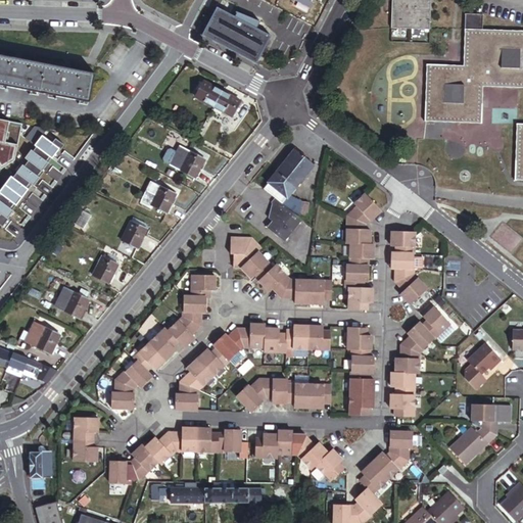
[(293,0),(311,8),(315,0),(293,0)]
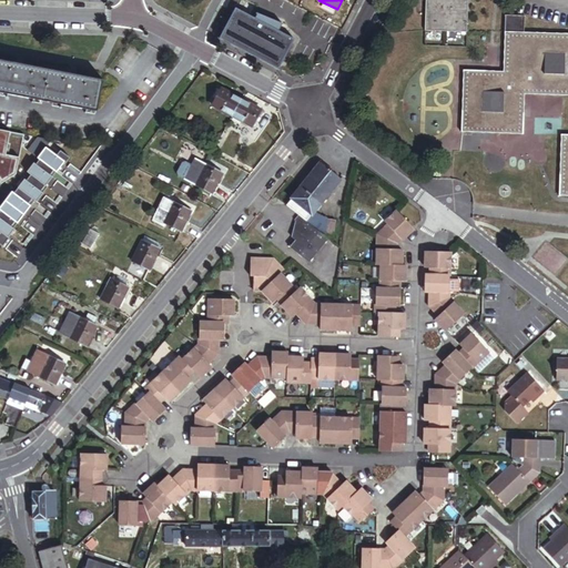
[(426,0),(425,31),(466,33),(467,0),(426,0)]
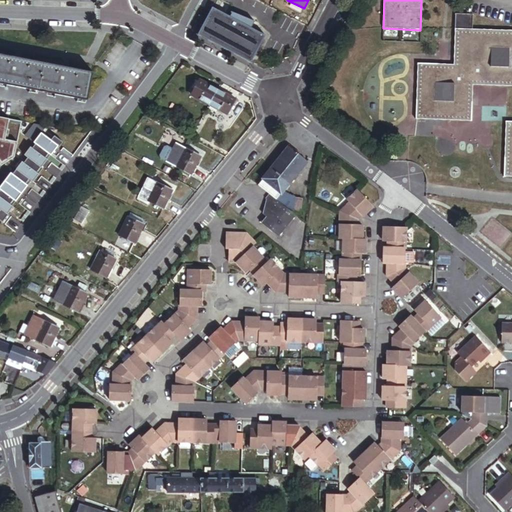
[(266,35),(251,28),(254,23),(232,15),(231,17),(213,8),(199,35),(252,63),(266,35)]
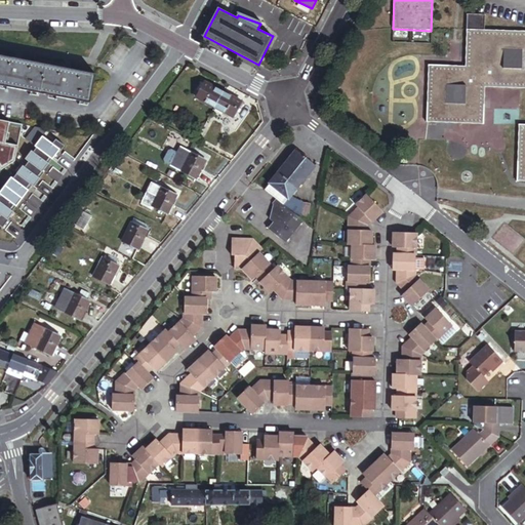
[(524,31),(486,31),(487,15),(467,14),(465,68),(429,67),(427,122),(483,124),(484,88),(524,89),(524,125),(519,125),(517,182),(524,182),(524,31)]
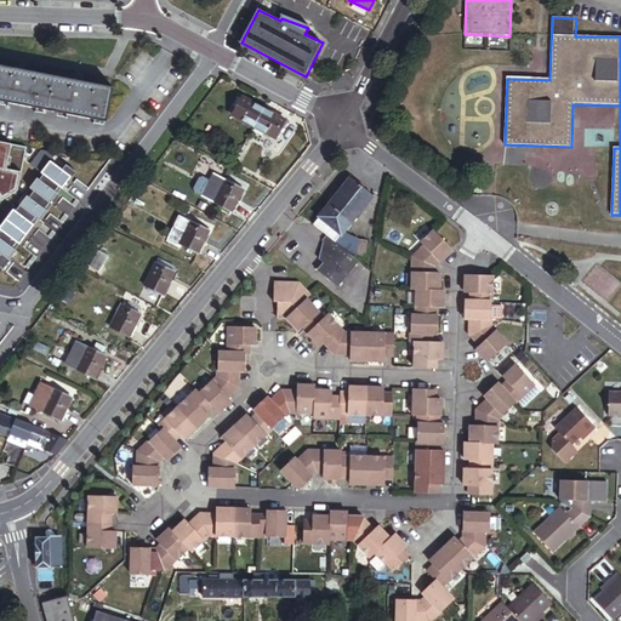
[(113,89),(0,67),(0,101),(106,123),(113,89)]
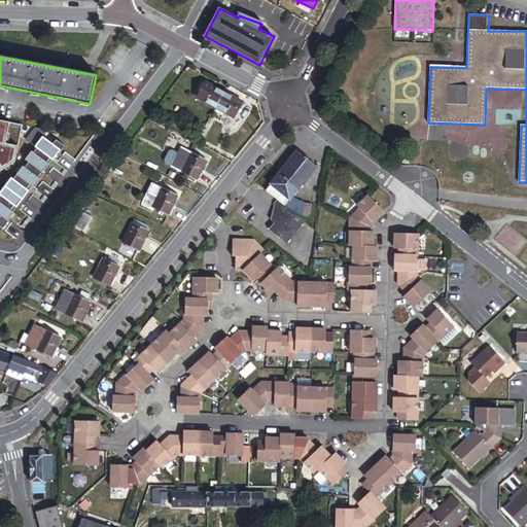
[(215,109),(223,94),(205,82),(203,81),(198,91),(200,92),(197,98),(215,109)]
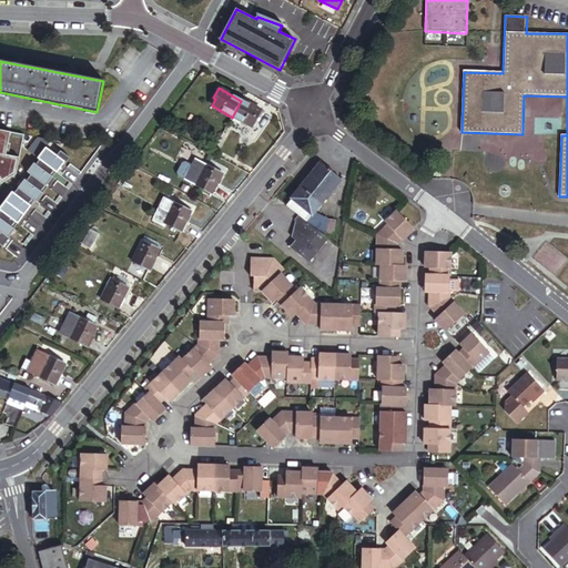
[(253,129),(262,112),(241,101),(232,118),(253,129)]
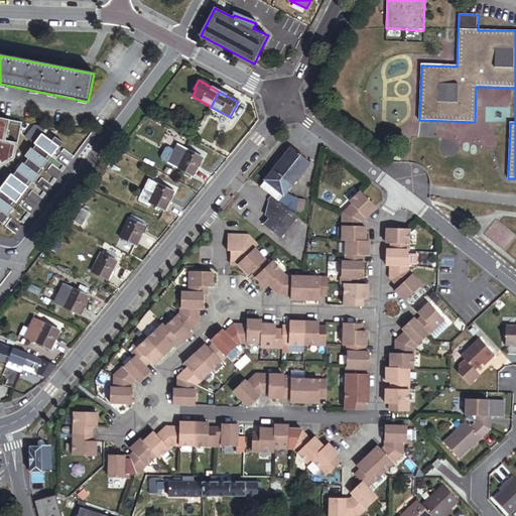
[(22,124),(0,119),(0,127),(21,131),(22,124)]
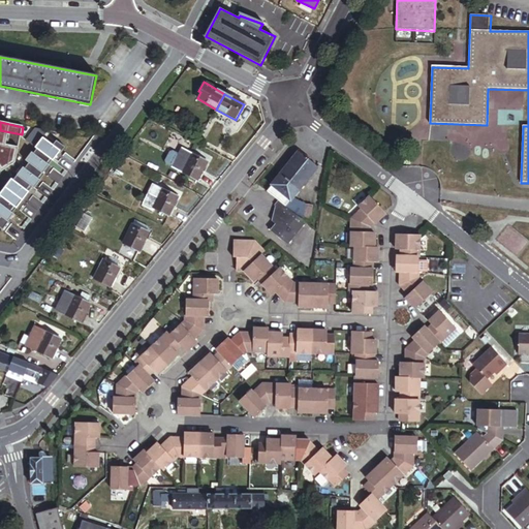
[(0,165),(3,170),(16,163),(22,134),(0,130),(0,165)]
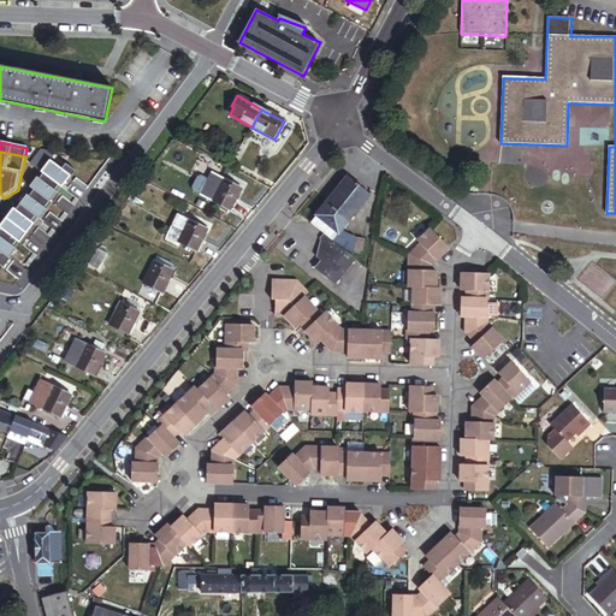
[(49,159),(41,170),(43,172),(45,173),(45,172),(63,187),(69,178),(70,178),(76,170),(65,163),(61,167),(49,159)]
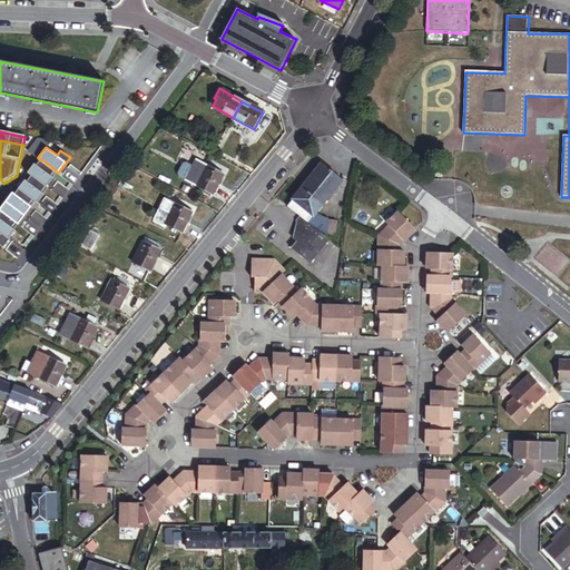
[(58,173),(41,159),(41,160),(40,159),(36,164),(33,163),(27,172),(31,175),(32,176),(32,175),(47,186),(58,173)]
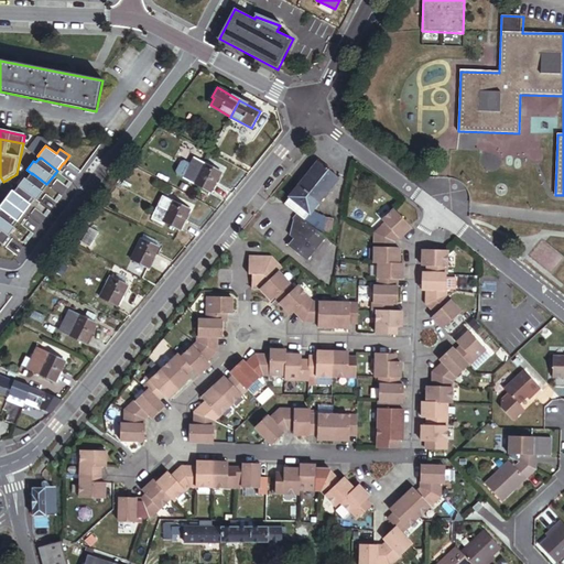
[(221,173),(205,164),(205,165),(194,159),(191,164),(183,160),(180,161),(174,171),(175,174),(210,194),(221,173)]
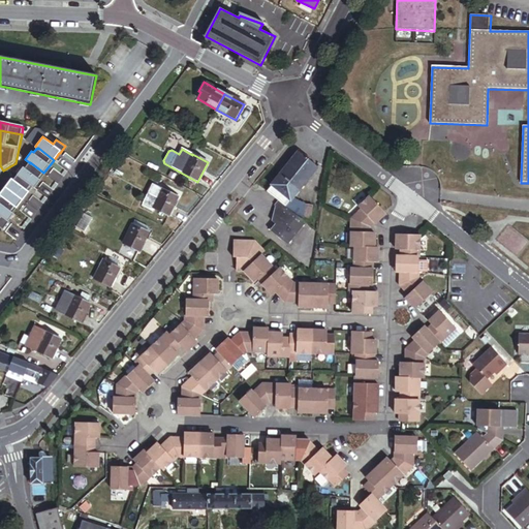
[(290,200),(317,166),(299,152),(267,191),(280,203),(285,207),(290,200)]
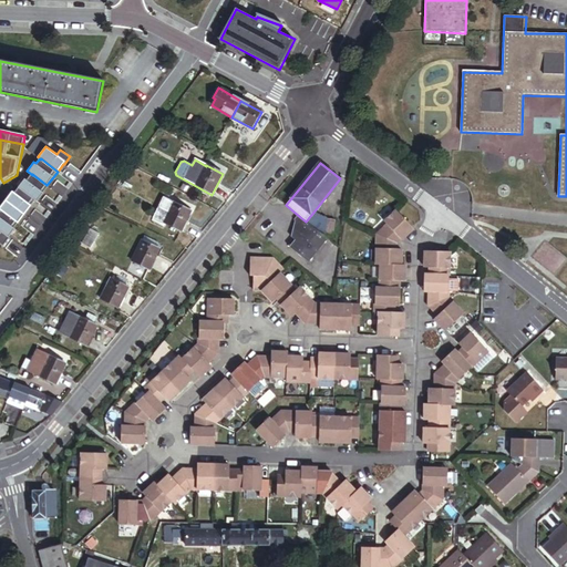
[(44,191),(48,185),(47,185),(32,174),(32,175),(31,174),(19,187),(35,200),(38,203),(45,192),(44,191)]
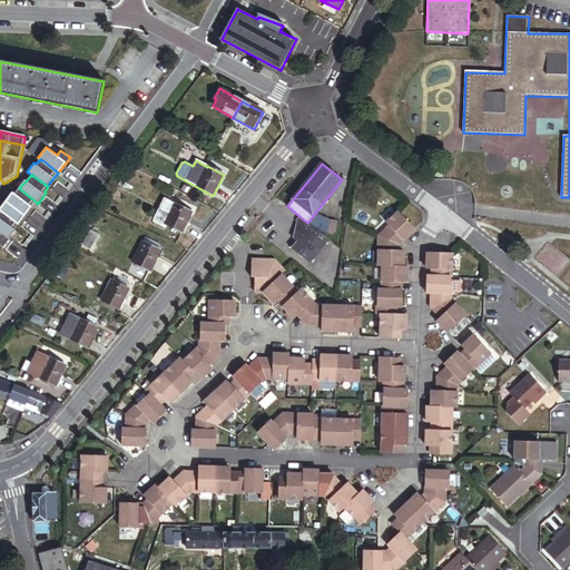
[(36,202),(19,188),(16,194),(13,193),(7,202),(26,216),(32,206),(35,208),(38,204),(36,202)]
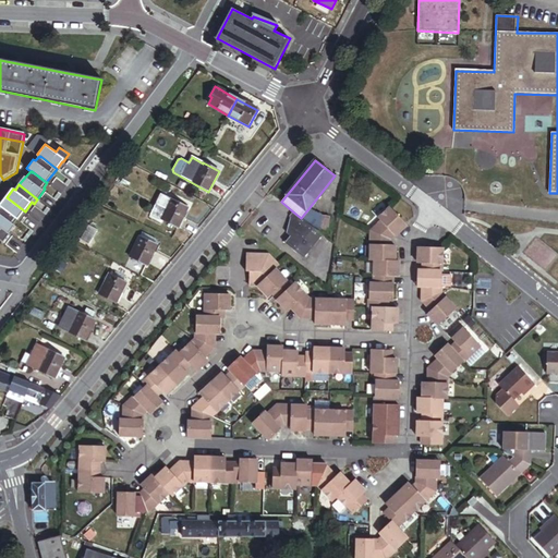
[(187,207),(161,193),(150,215),(177,228),(187,207)]
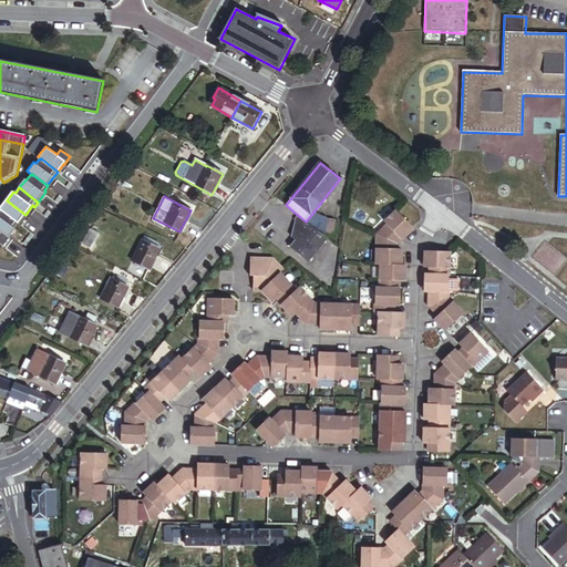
[(0,217),(14,228),(26,215),(7,200),(0,208),(2,210),(0,212),(0,217)]
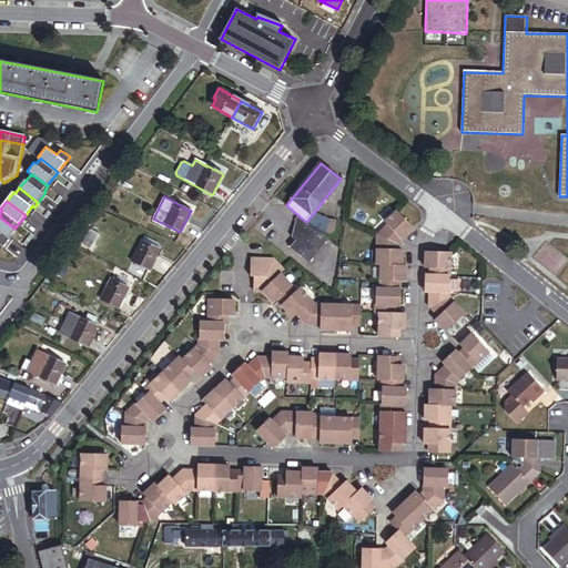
[(402,241),(414,230),(397,213),(386,223),(388,226),(378,236),(395,243),(399,239),(402,241)]
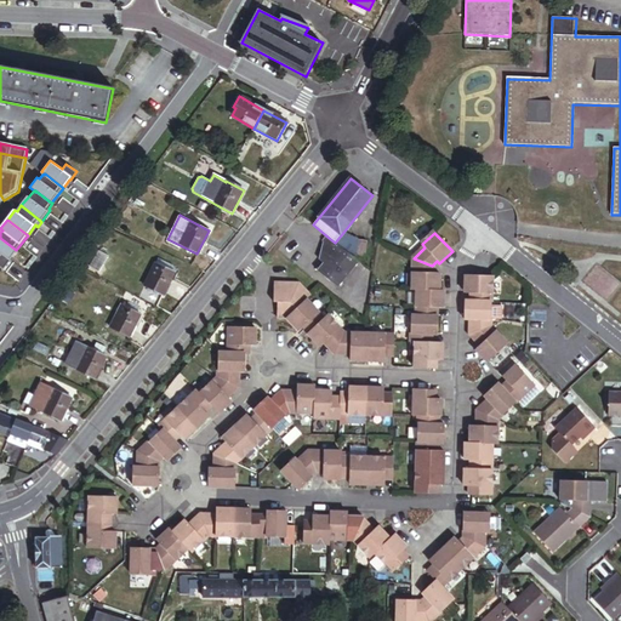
[(354,257),(357,238),(341,235),(335,243),(354,257)]
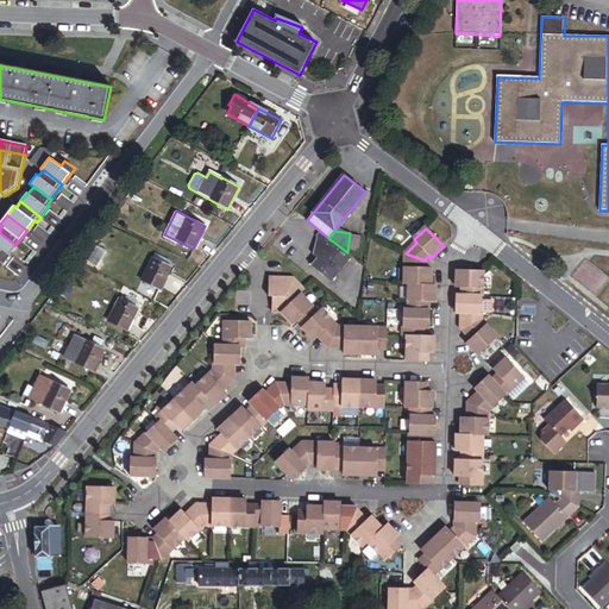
[(16,245),(0,233),(0,261),(5,264),(12,255),(11,255),(17,246),(16,245)]
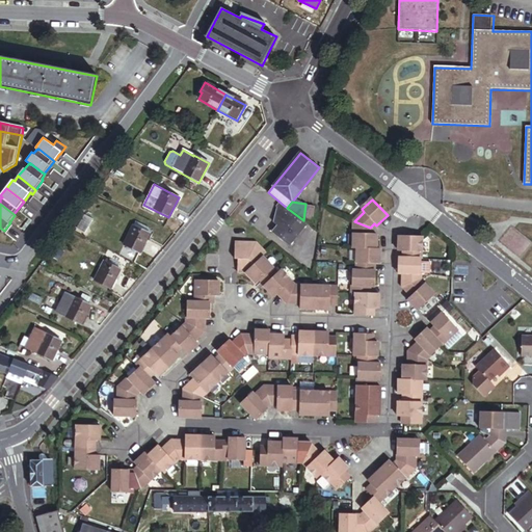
[(289,246),(307,224),(303,220),(287,208),(282,204),(277,208),(273,222),(277,225),(271,233),(289,246)]
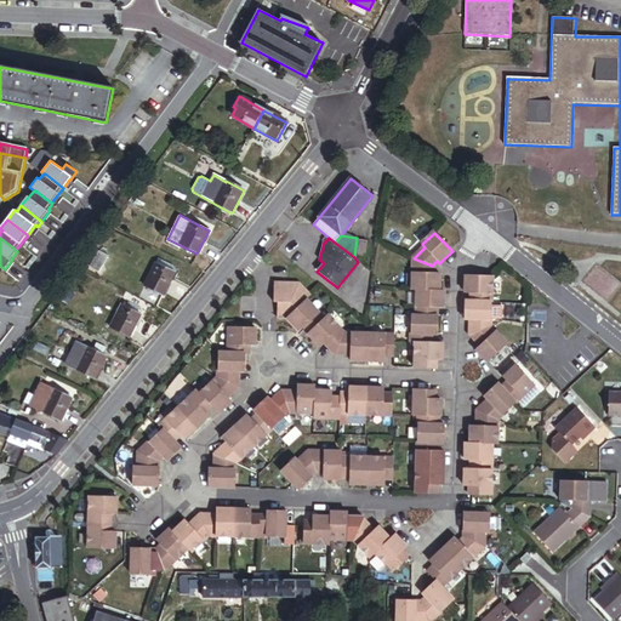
[(371,260),(375,241),(375,240),(357,238),(354,257),(371,260)]
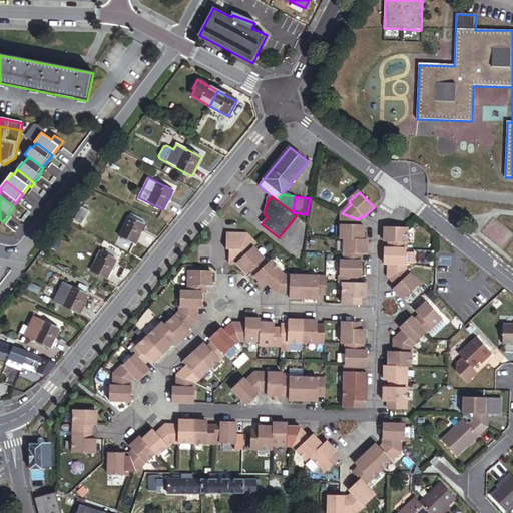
[(89,211),(81,207),(74,221),(82,225),(89,211)]
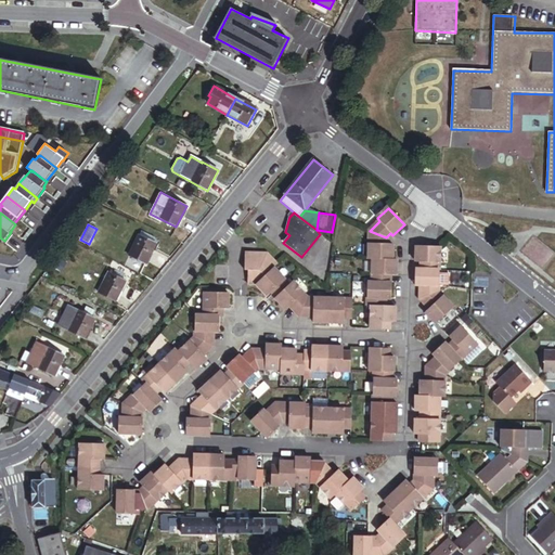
[(386,245),(386,237),(370,231),(370,260),(373,260),(392,261),(394,245),(386,245)]
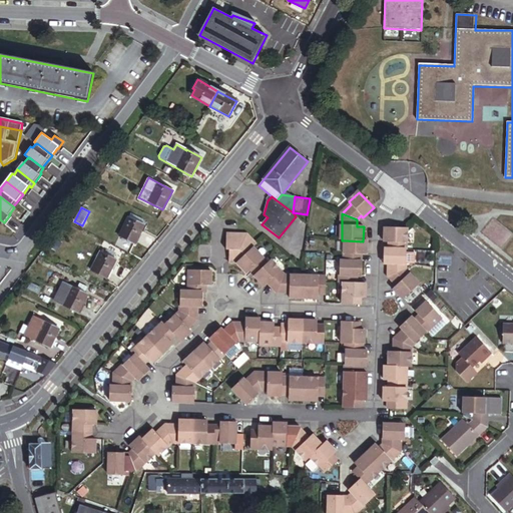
[(119,237),(134,244),(144,225),(128,217),(119,237)]
